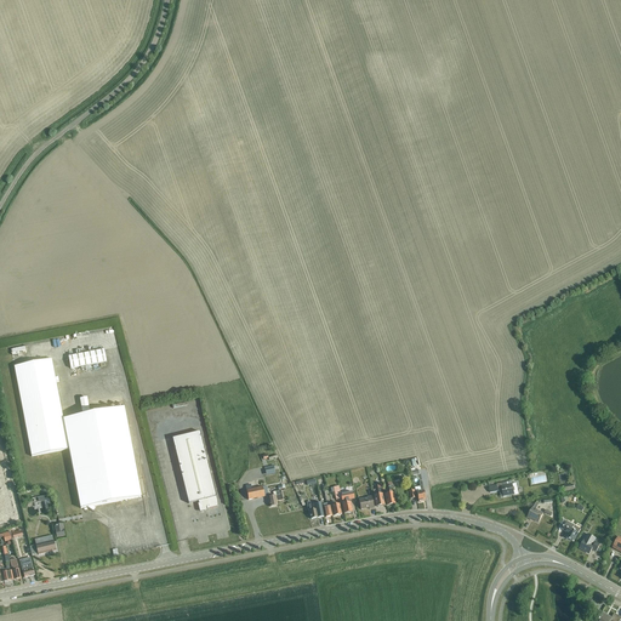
[(68,357),(70,369),(107,363),(104,351),(68,357)]
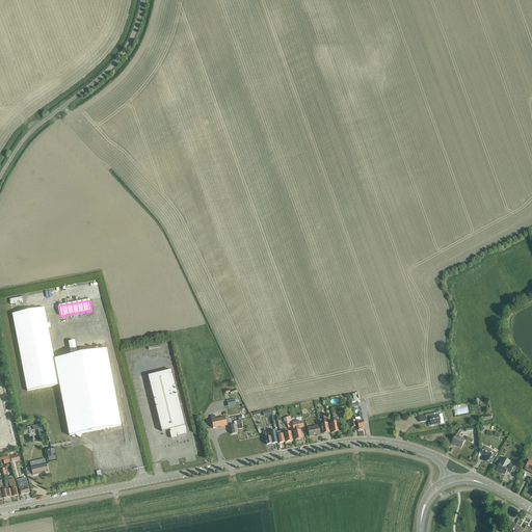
[(69,436),(121,426),(106,349),(54,358),(44,309),(12,314),(27,392),(59,386),(69,436)]
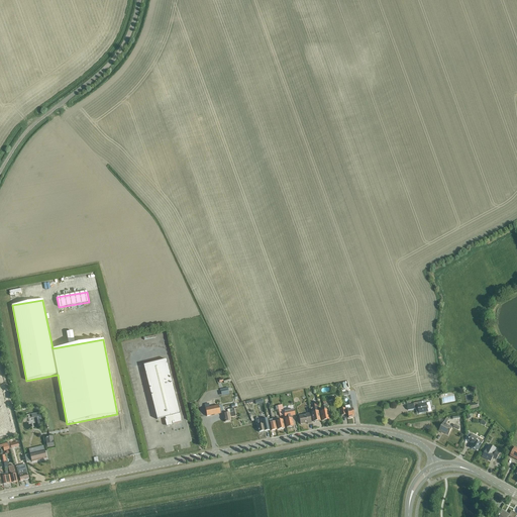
[(182,422),(180,414),(167,359),(143,366),(157,420),(165,418),(166,420),(167,426),(173,424),(182,422)]
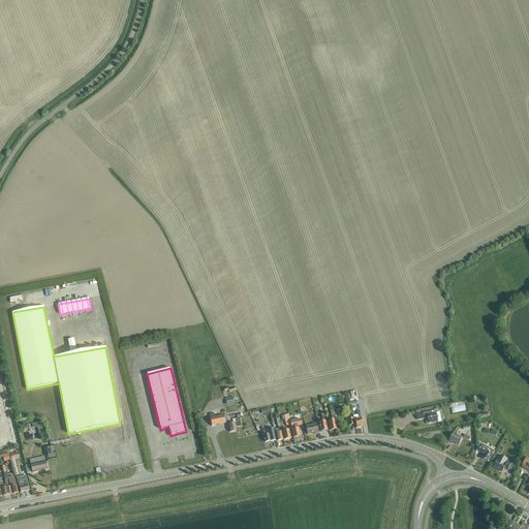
[(416,415),(417,419),(428,417),(429,424),(441,421),(440,412),(436,413),(432,413),(432,411),(424,413),(424,414),(416,415)]
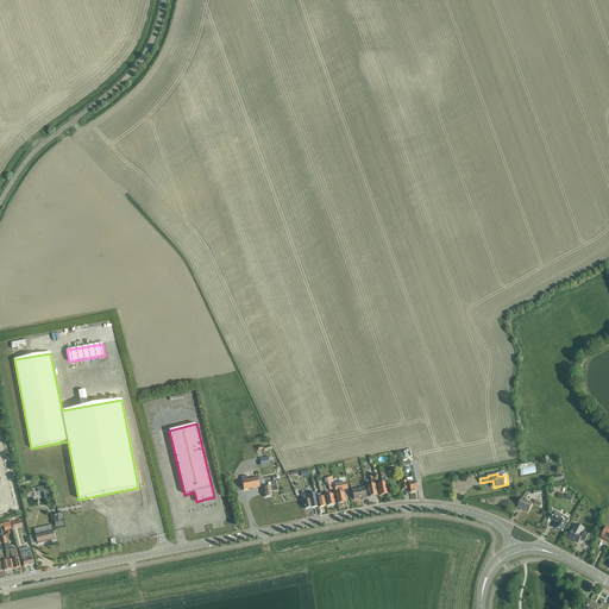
[(370,497),(377,495),(376,489),(377,488),(375,475),(370,476),(372,485),(368,487),(370,497)]
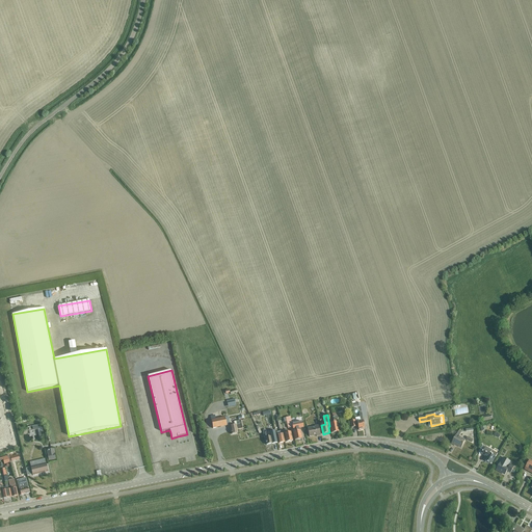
[(213,429),(230,425),(228,417),(215,420),(215,416),(210,417),(211,421),(213,429)]
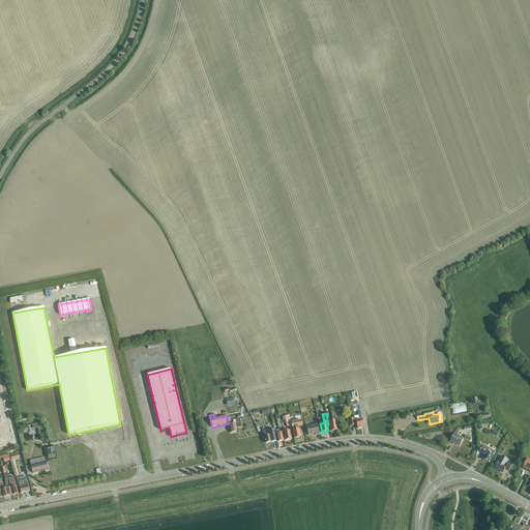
[(233,423),(229,424),(231,433),(237,432),(236,429),(241,428),(239,418),(236,419),(235,420),(233,420),(233,423)]
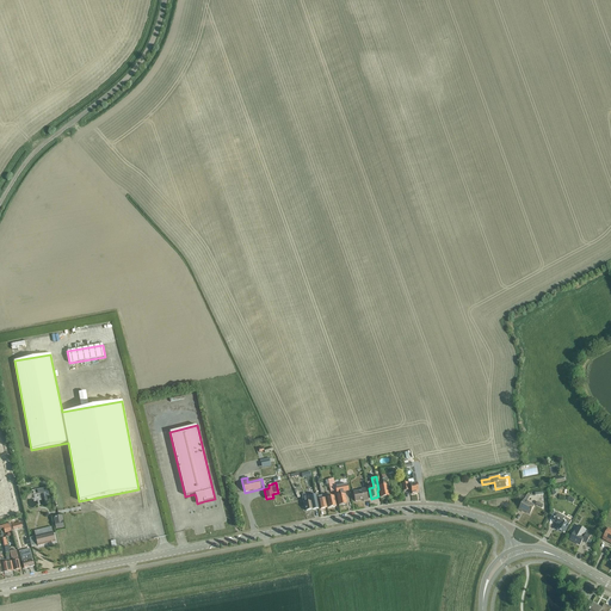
[(338,487),(335,487),(337,491),(337,494),(339,506),(346,505),(346,500),(347,500),(345,492),(350,491),(347,485),(338,487)]
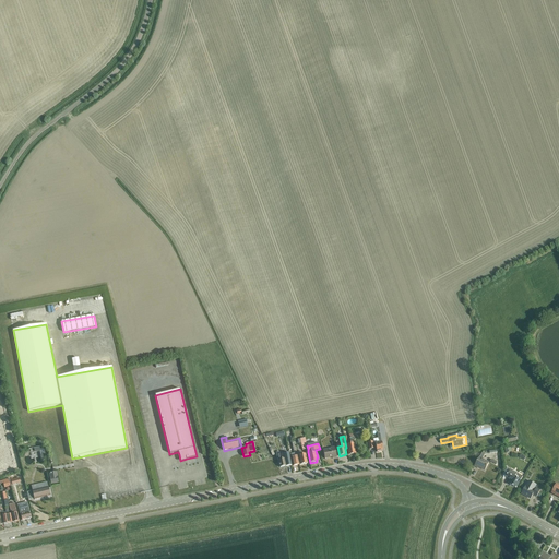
[(332,459),(336,458),(334,448),(330,448),(331,449),(323,451),(324,459),(332,458),(332,459)]
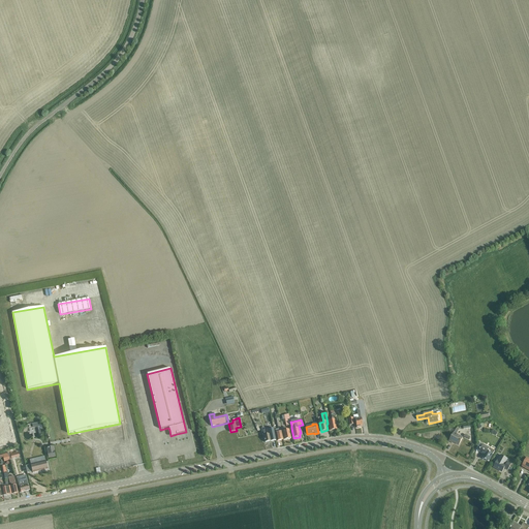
[(274,429),(265,431),(265,428),(261,429),(263,439),(265,439),(266,442),(276,440),(274,429)]
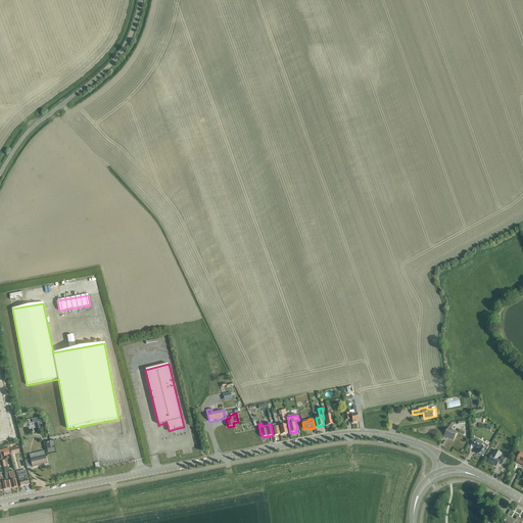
[(287,434),(286,426),(286,425),(283,425),(282,423),(278,423),(279,427),(280,427),(282,435),(287,434)]
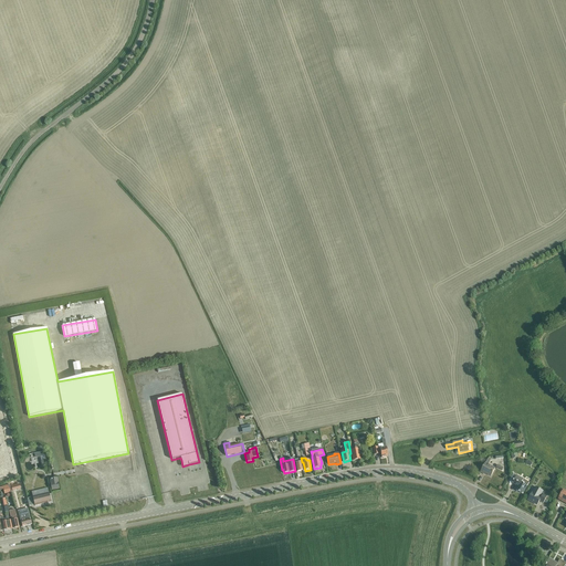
[(489,465),(491,460),(489,459),(485,463),(481,472),(484,474),(484,473),(491,477),(495,469),(489,465)]
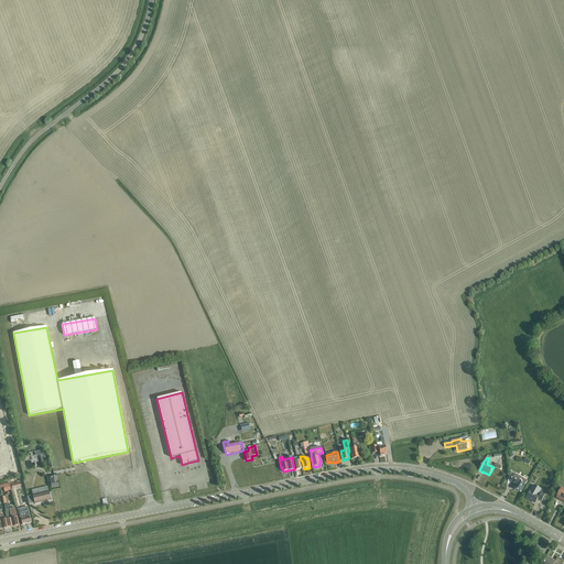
[(514,489),(521,492),(528,480),(514,474),(510,481),(517,485),(514,489)]
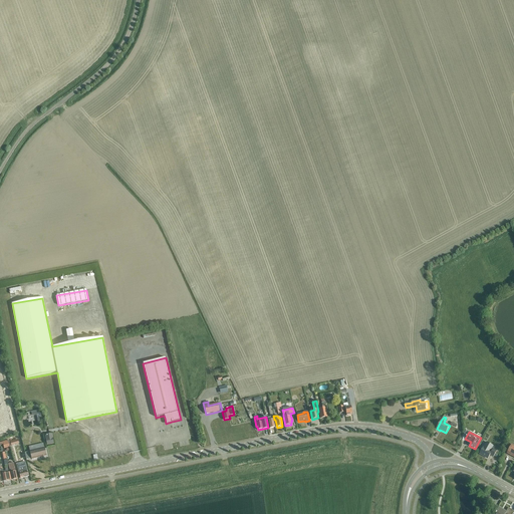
[(52,434),(45,435),(47,445),(54,444),(52,434)]
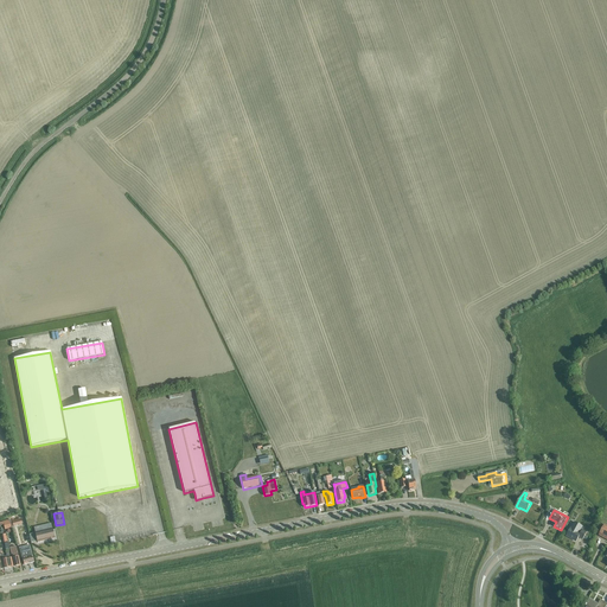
[(570,529),(567,536),(576,542),(579,537),(582,540),(587,532),(583,530),(585,528),(575,523),(572,529),(570,529)]
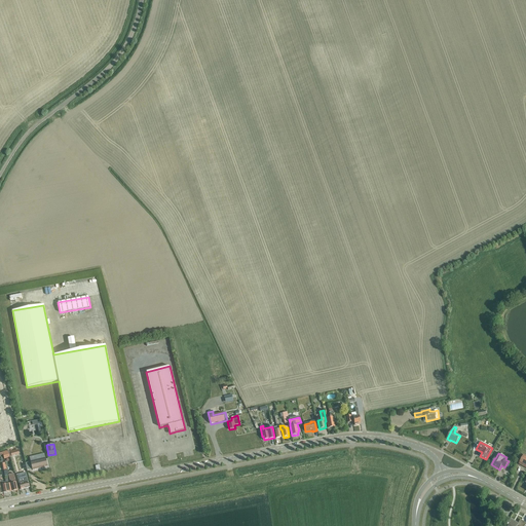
[(47,466),(45,459),(26,464),(27,471),(32,470),(33,470),(47,466)]
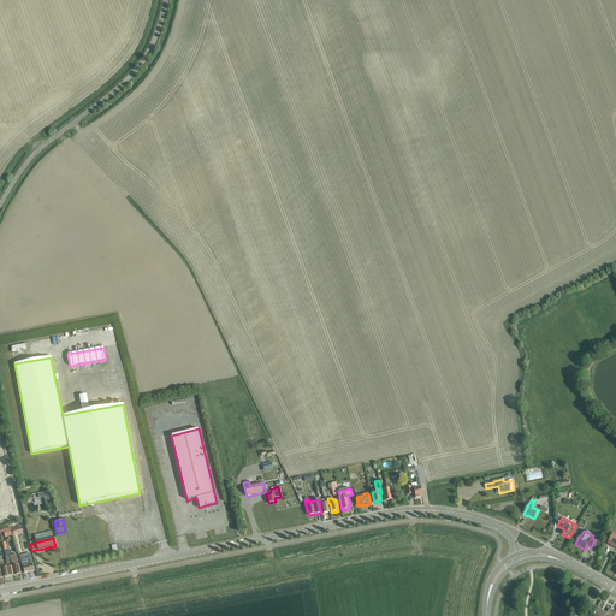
[(30,554),(19,556),(23,568),(24,574),(34,572),(30,557),(30,554)]
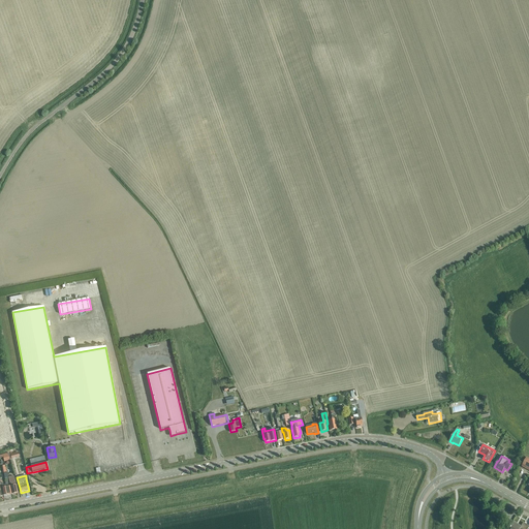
[(18,493),(16,486),(13,476),(8,477),(9,484),(10,488),(12,495),(18,493)]
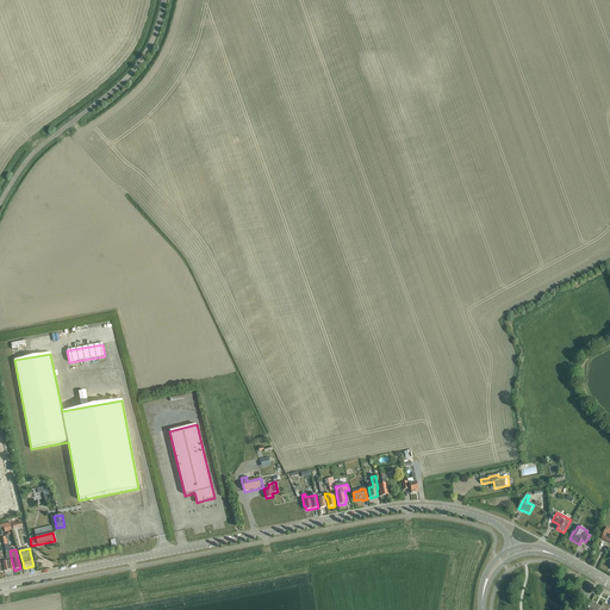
[(2,556),(0,558),(5,572),(14,570),(12,562),(11,562),(8,554),(6,555),(6,559),(4,560),(2,556)]
